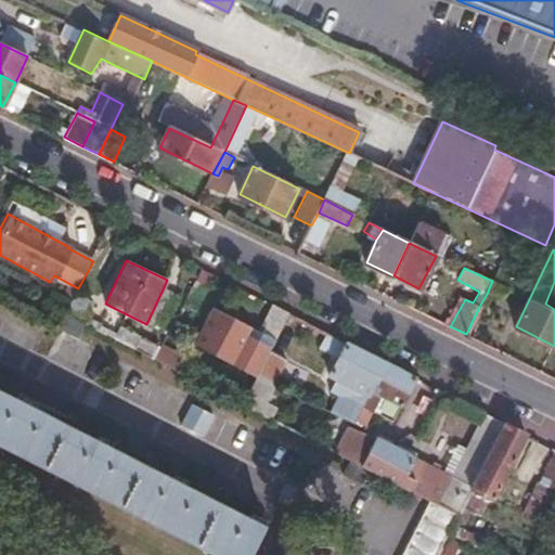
[(506,288),(492,281),(487,294),(501,300),(506,288)]
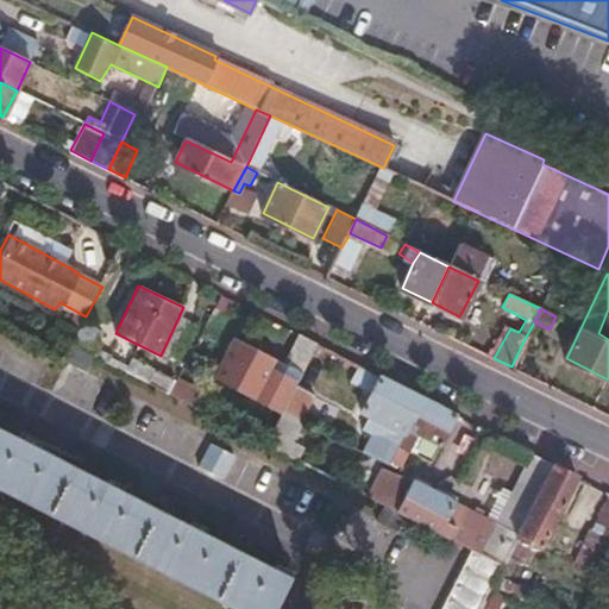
[(96,339),(79,331),(70,346),(89,355),(96,339)]
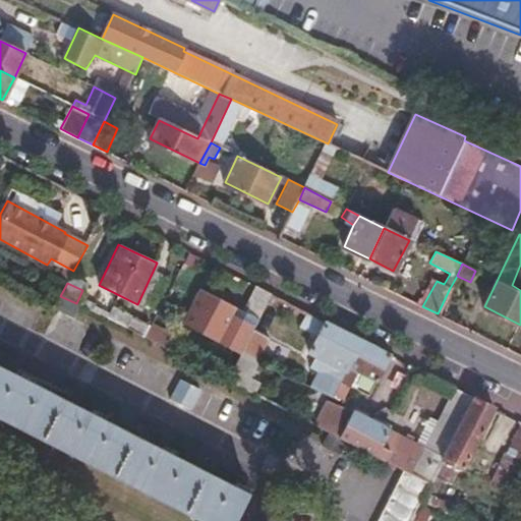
[(268,326),(282,302),(255,286),(241,309),(268,326)]
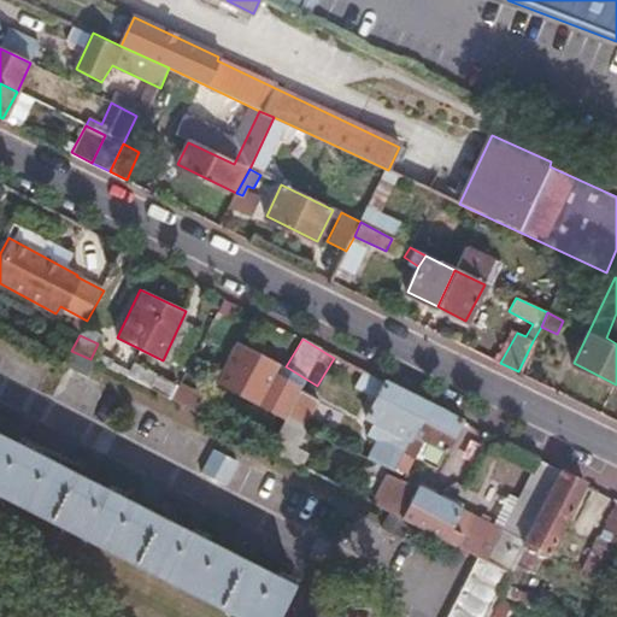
[(533,341),(518,371),(532,378),(547,348),(533,341)]
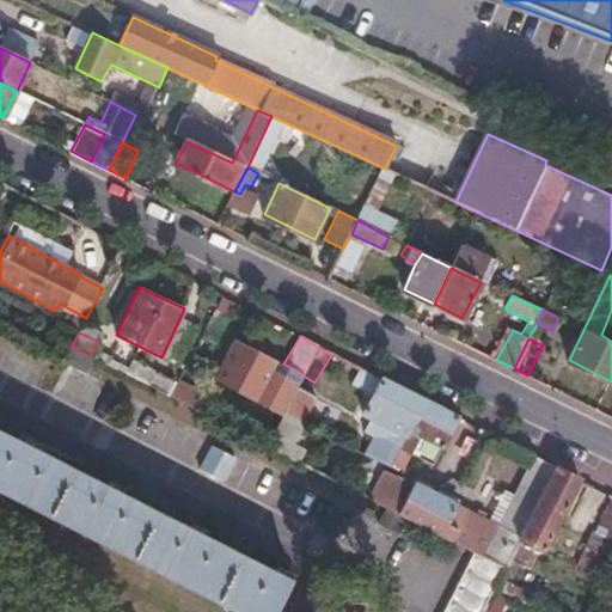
[(267,385),(277,362),(236,341),(224,363),(267,385)]
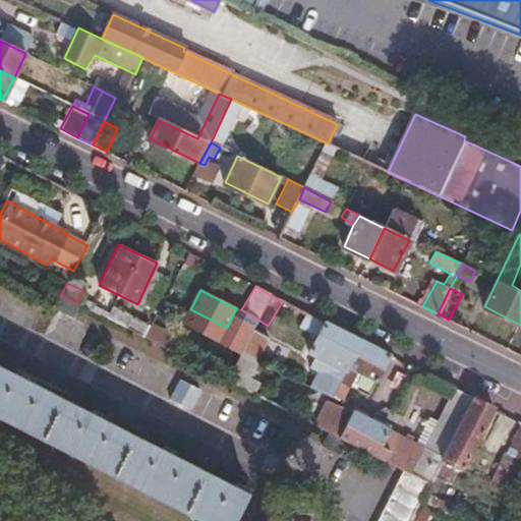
[(145,339),(151,327),(147,324),(152,312),(137,304),(131,301),(126,312),(121,310),(115,324),(145,339)]
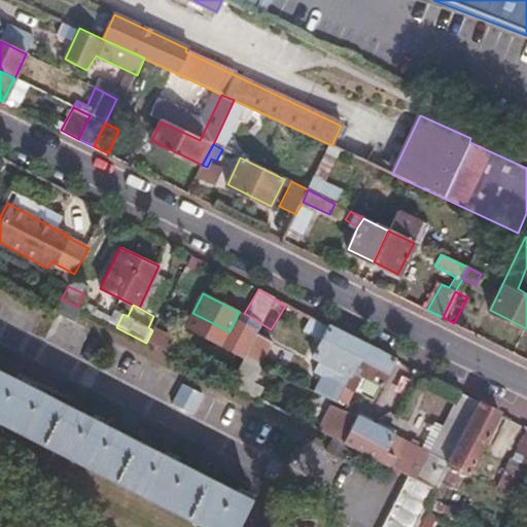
[(364,344),(308,314),(304,323),(322,334),(310,359),(348,378),(351,372),(364,344)]
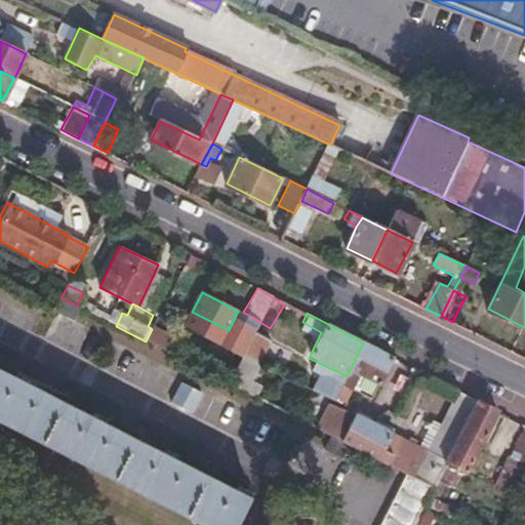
[(172,336),(154,326),(152,329),(146,341),(183,361),(187,351),(171,342),(172,336)]
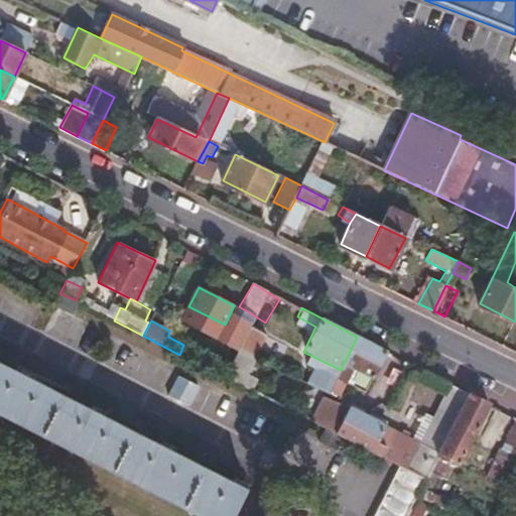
[(265,337),(250,329),(239,349),(255,357),(265,337)]
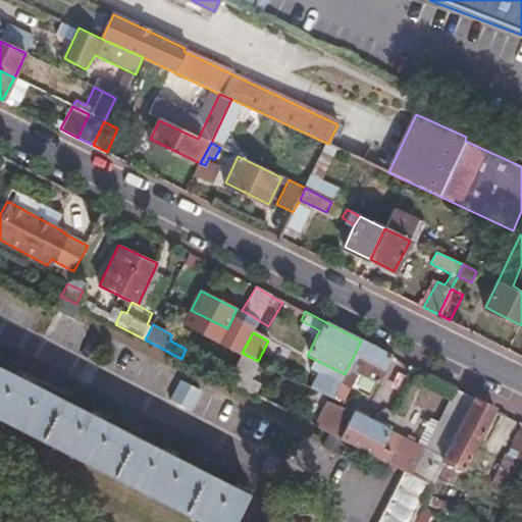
[(389,355),(361,341),(348,368),(358,373),(376,381),(389,355)]
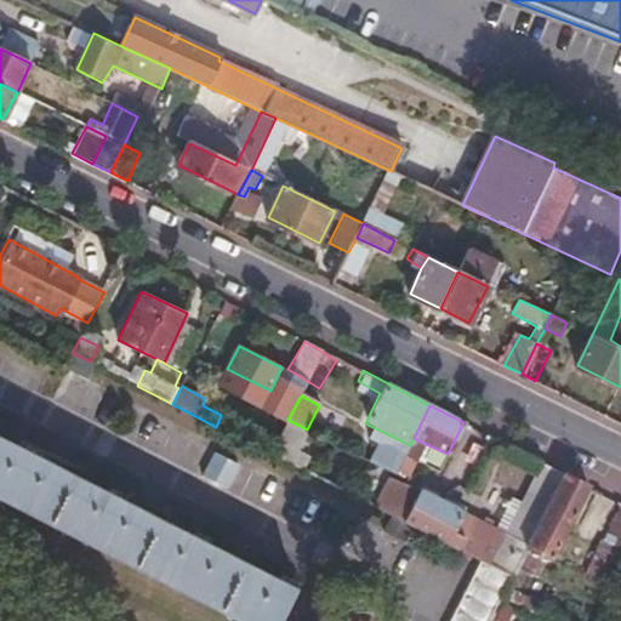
[(255,425),(245,442),(271,455),(288,420),(278,415),(269,431),(255,425)]
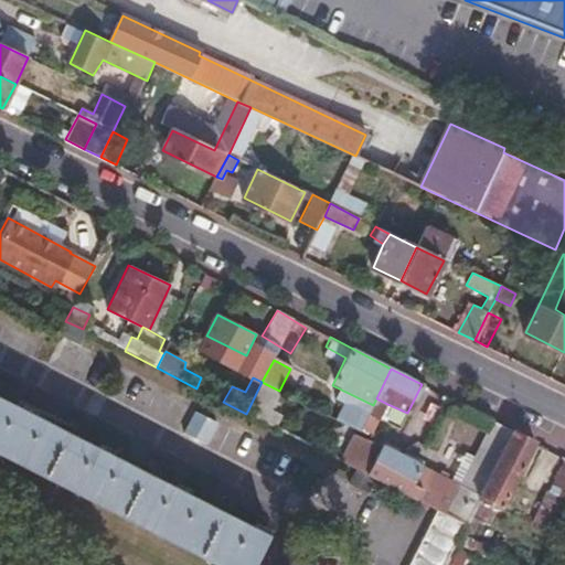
[(0,452),(215,564),(251,564),(267,534),(0,397),(0,452)]
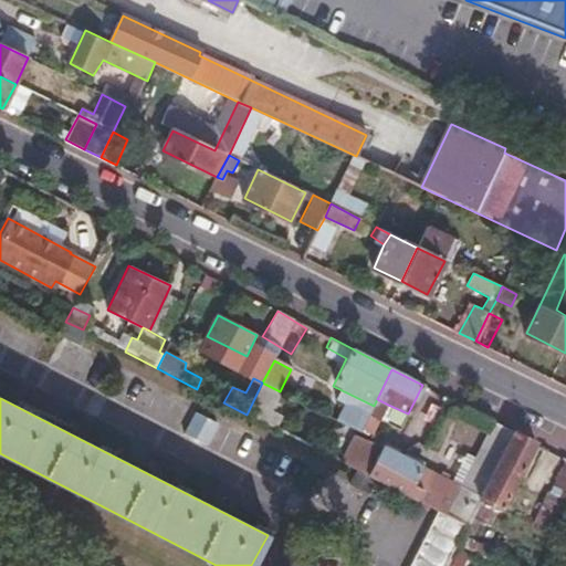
[(377,399),(374,406),(370,413),(381,419),(388,405),(377,399)]
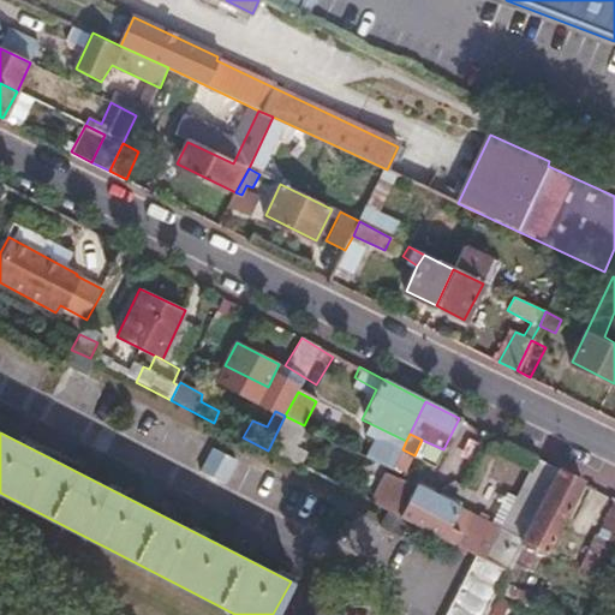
[(557,469),(536,458),(518,496),(538,506),(557,469)]
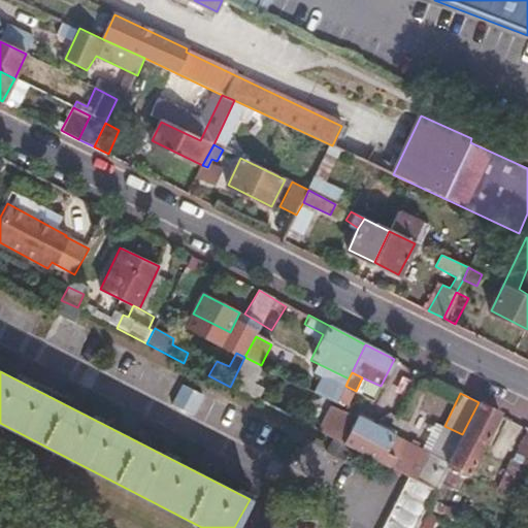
[(340,396),(337,401),(347,405),(350,401),(340,396)]
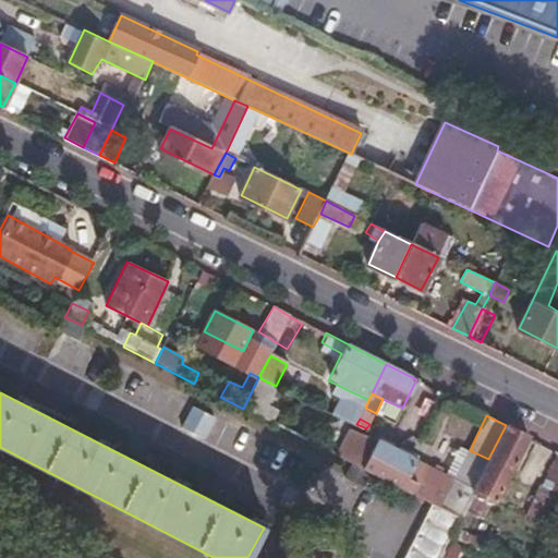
[(529,438),(506,425),(488,459),(477,481),(468,499),(463,507),(484,517),(492,502),(496,504),(529,438)]
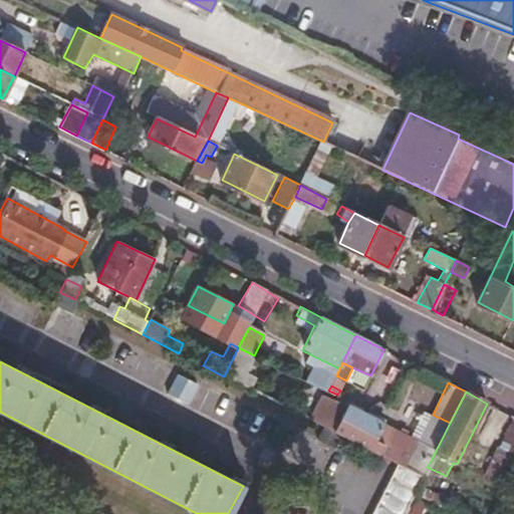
[(422,478),(427,467),(431,460),(407,448),(410,441),(334,402),(327,415),(319,412),(317,418),(323,422),(322,427),(398,465),(422,478)]
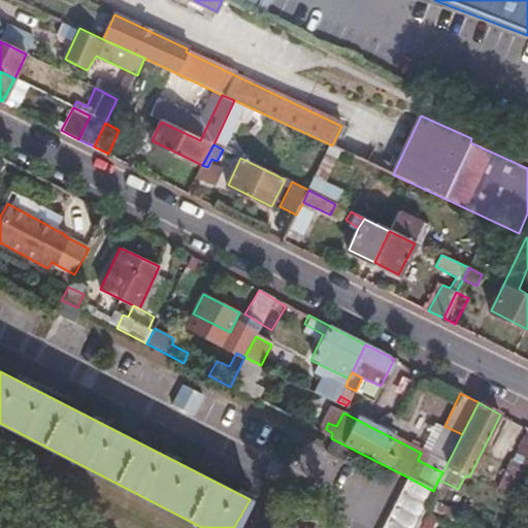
[(462,434),(444,426),(435,447),(452,455),(462,434)]
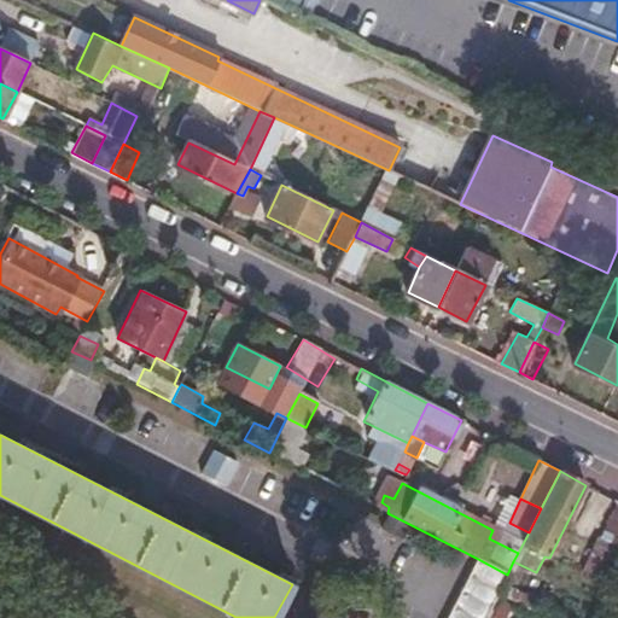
[(617,546),(617,542),(617,506),(601,538),(617,546)]
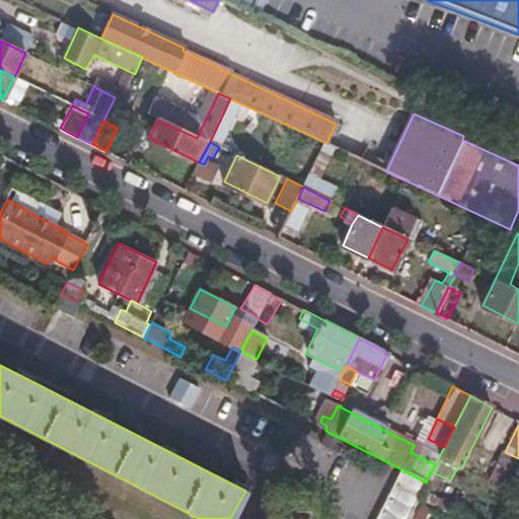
[(417,501),(426,483),(401,469),(376,518),(406,518),(409,515),(417,501)]
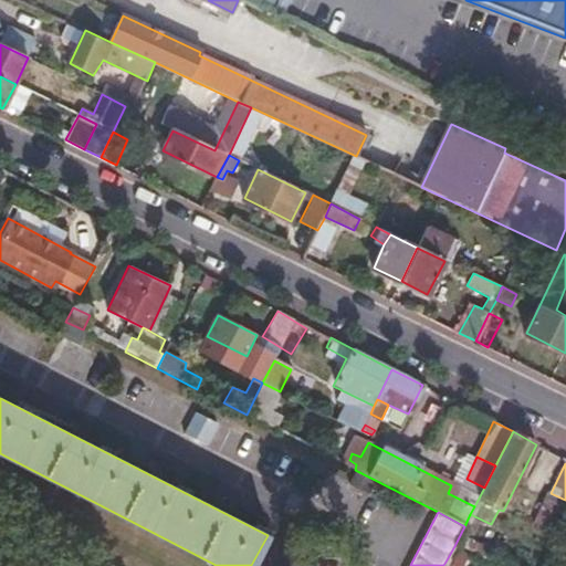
[(461,565),(469,554),(454,546),(446,562),(454,565),(461,565)]
